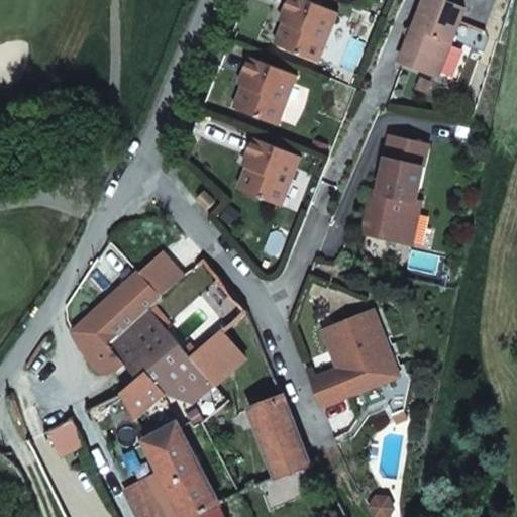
[(289,0),(288,2),(335,21),(339,11),(311,0),(289,0)]
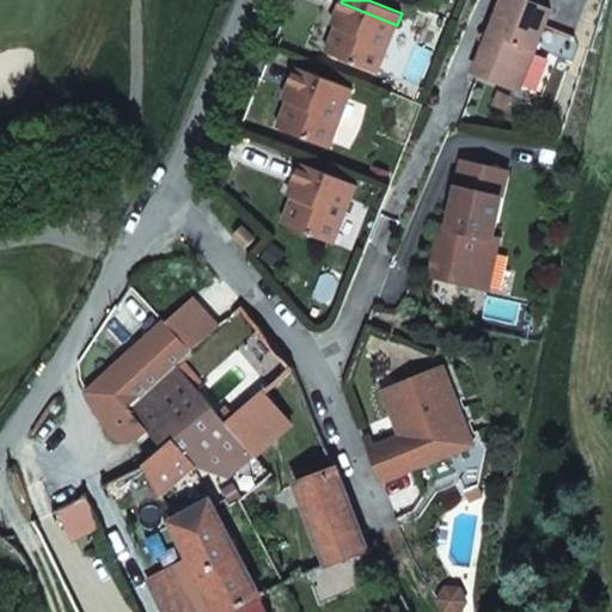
[(525,0),(502,0),(475,72),(519,90),(551,10),(525,0)]
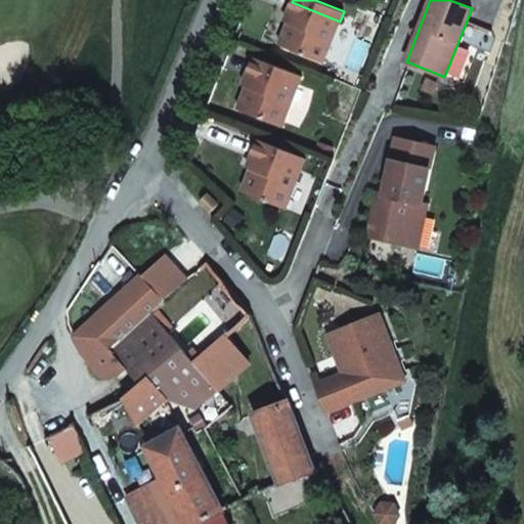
[(292,12),(279,44),(324,61),(340,22),(292,2),(289,11),(292,12)]
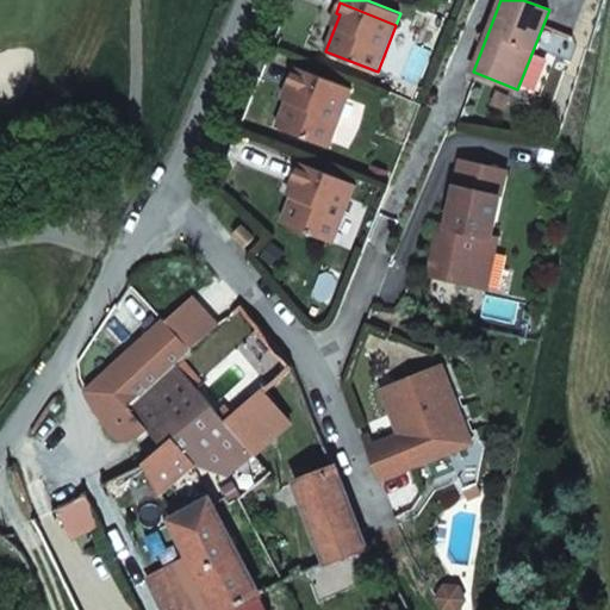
[(352,88),(296,67),(286,88),(291,91),(282,111),(334,132),(352,88)]
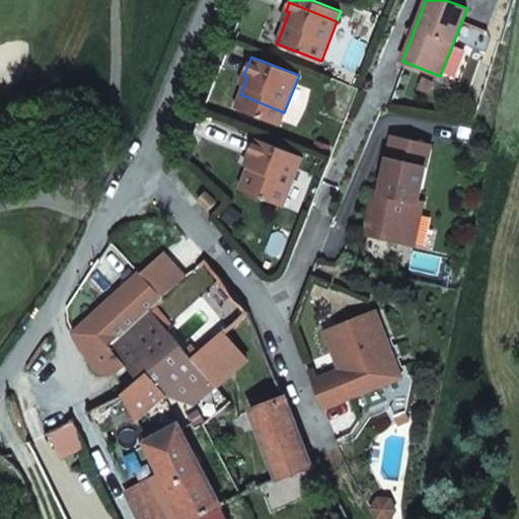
[(284,113),(240,94),(235,107),(279,125),(284,113)]
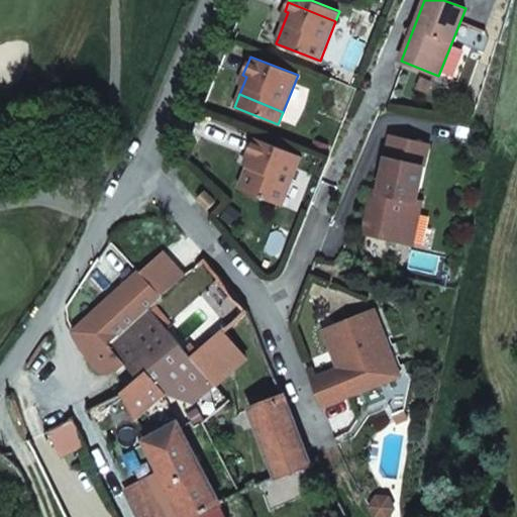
[(389,137),(384,158),(423,166),(427,146),(389,137)]
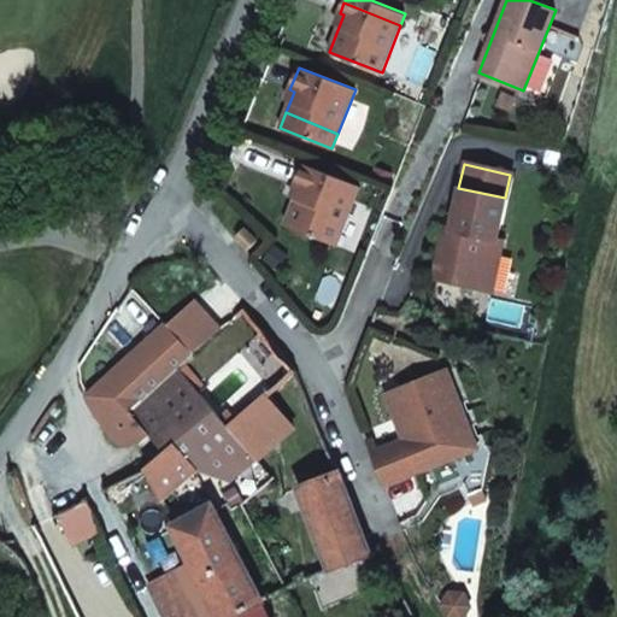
[(298,189),(283,225),(336,247),(359,188),(303,165),(294,187),(298,189)]
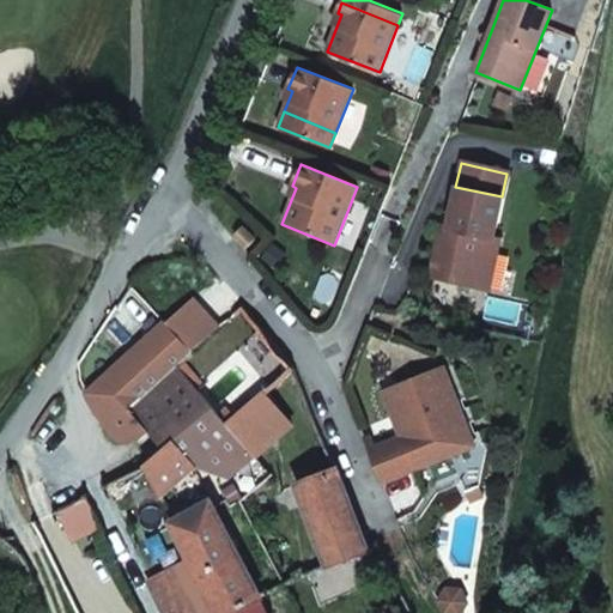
[(492,237),(502,196),(455,187),(445,234),(438,231),(428,277),(474,287),(480,262),(493,265),(499,238),(492,237)]
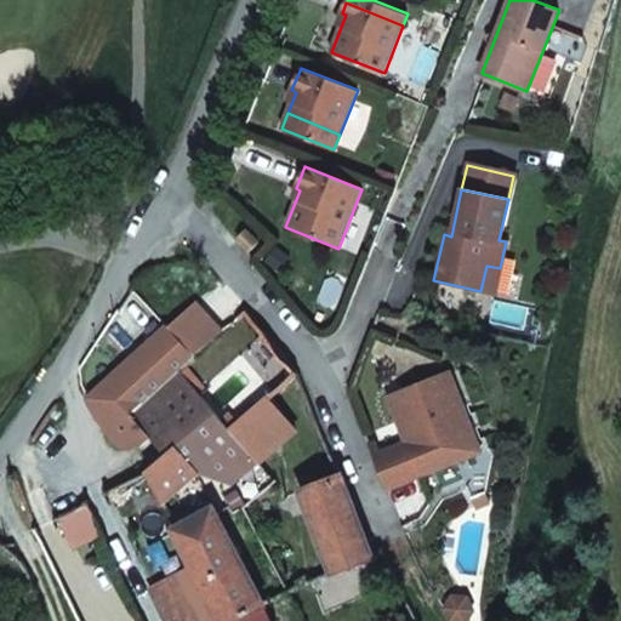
[(251,252),(261,243),(248,231),(239,240),(251,252)]
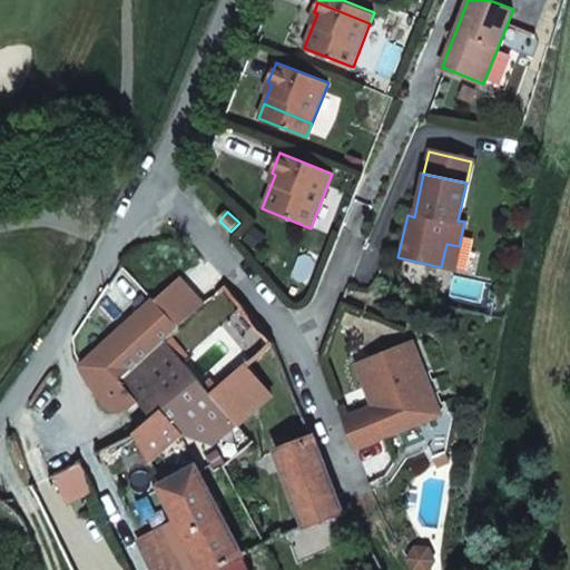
[(459,246),(446,244),(441,267),(453,269),(459,246)]
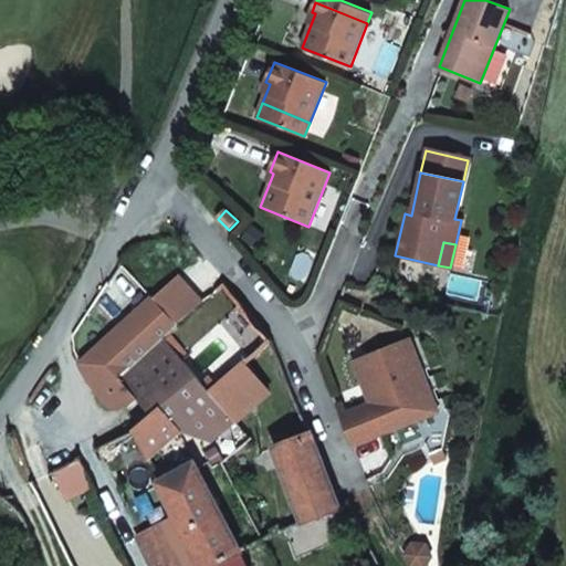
[(213,395),(165,335),(177,324),(154,297),(96,350),(118,376),(153,413),(133,430),(147,458),(178,430),(210,441),(236,421),(213,395)]
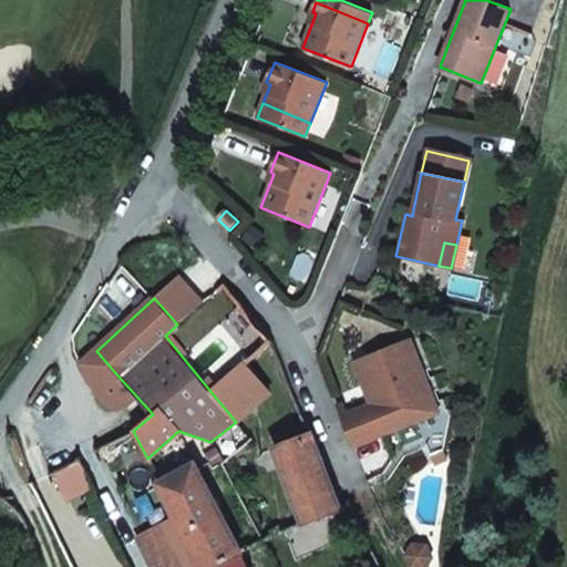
[(353,447),(439,413),(411,341),(353,363),(370,404),(341,415),(353,447)]
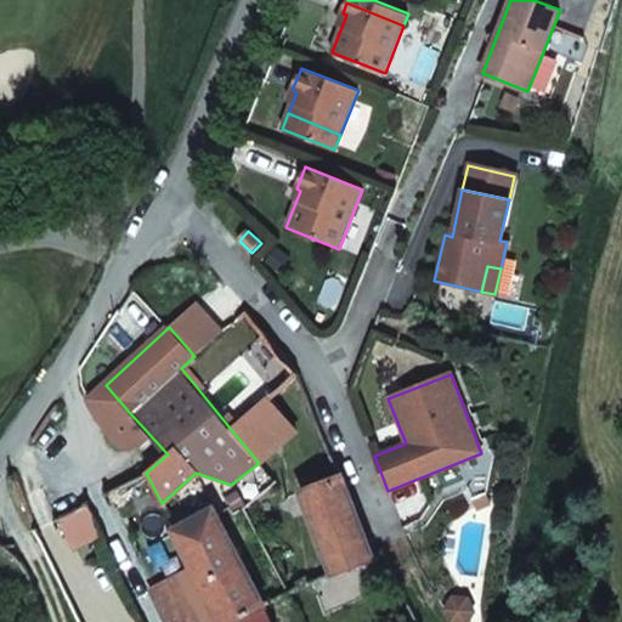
[(272,399),(241,428),(235,434),(259,463),(297,434),(272,399)]
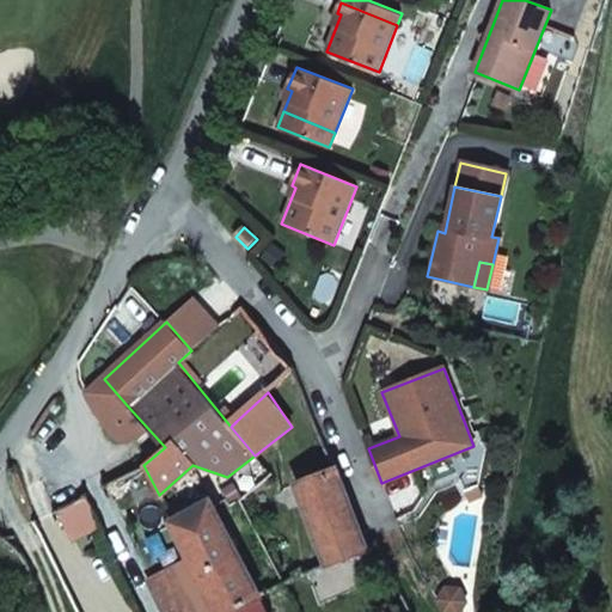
[(295,482),(328,567),(368,548),(336,466),(295,482)]
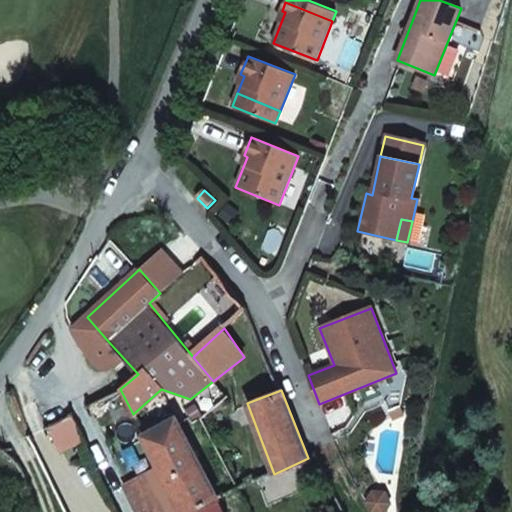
[(399,405),(387,410),(390,418),(403,413),(399,405)]
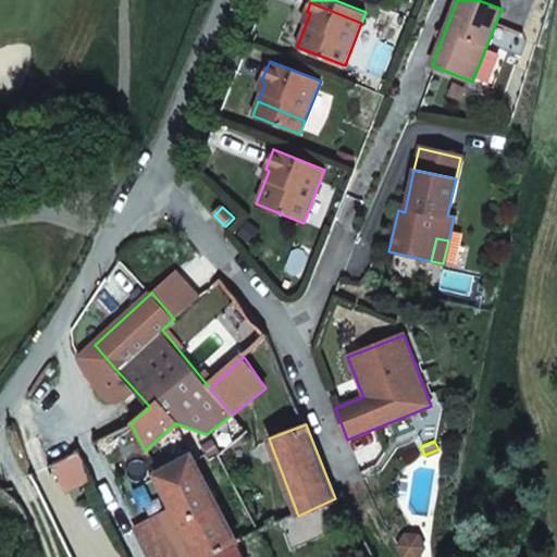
[(211,556),(238,543),(194,461),(192,458),(157,475),(185,533),(196,556),(211,556)]
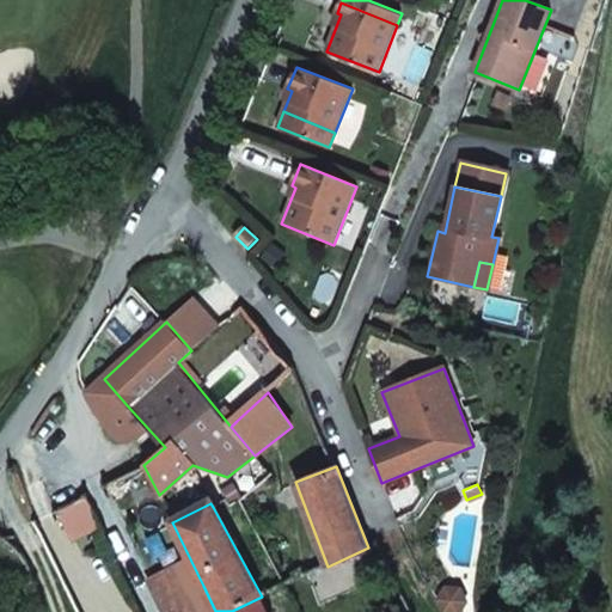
[(215,611),(203,586),(187,594),(183,586),(159,598),(166,611),(215,611)]
